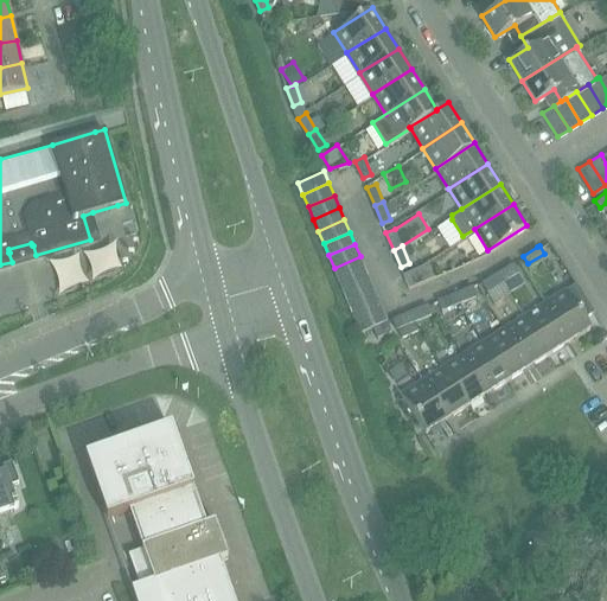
[(334,268),(339,280),(365,269),(360,256),(334,268)]
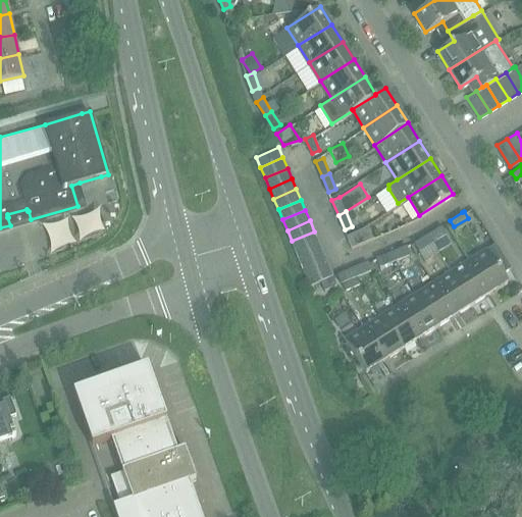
[(441,224),(428,233),(437,248),(451,240),(441,224)]
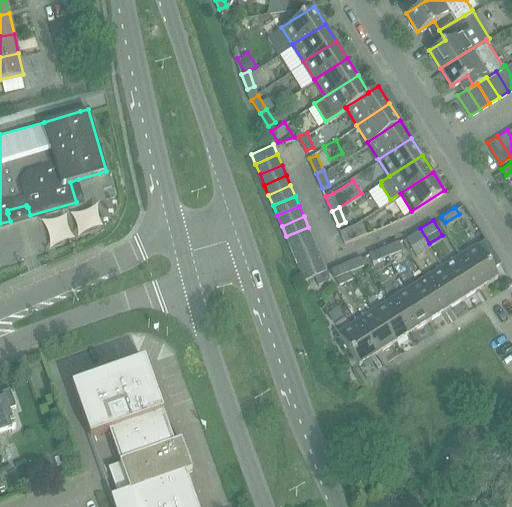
[(341,232),(341,234),(345,241),(367,232),(360,222),(341,232)]
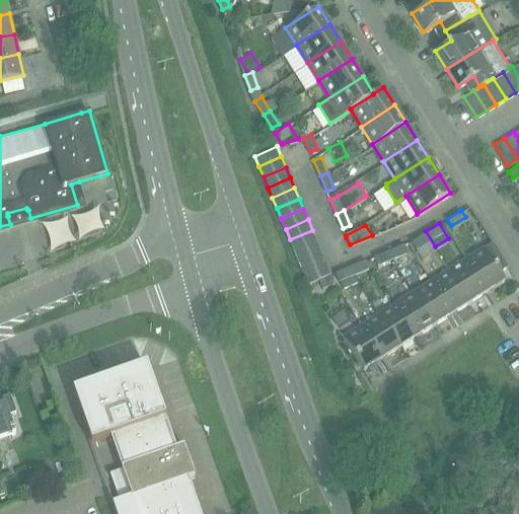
[(290,239),(294,249),(316,240),(312,230),(290,239)]
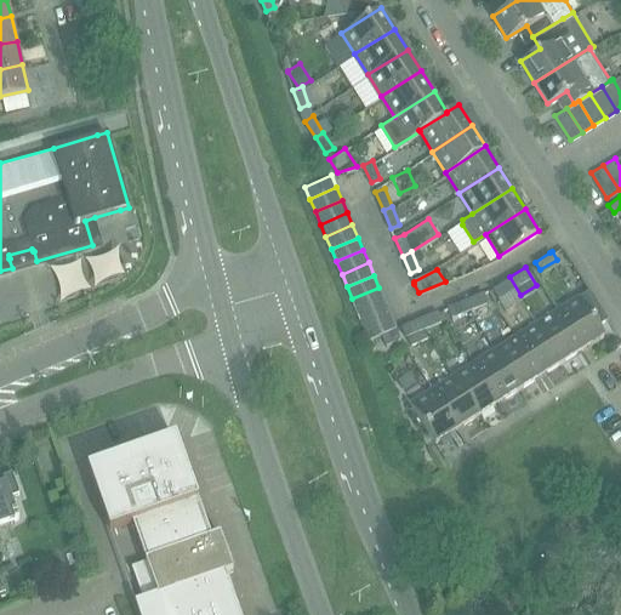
[(520,295),(510,277),(493,288),(506,308),(522,297),(520,295)]
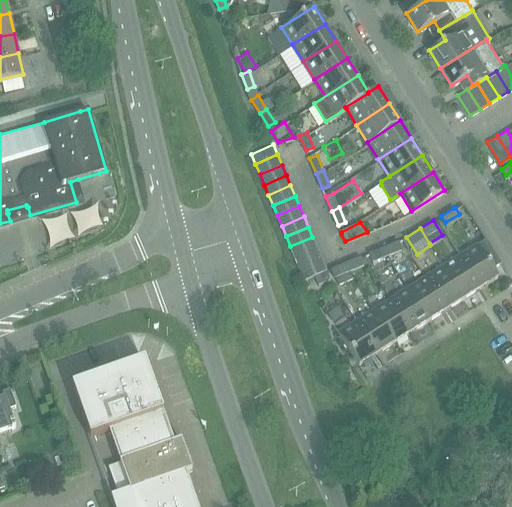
[(290,246),(295,257),(317,247),(312,237),(290,246)]
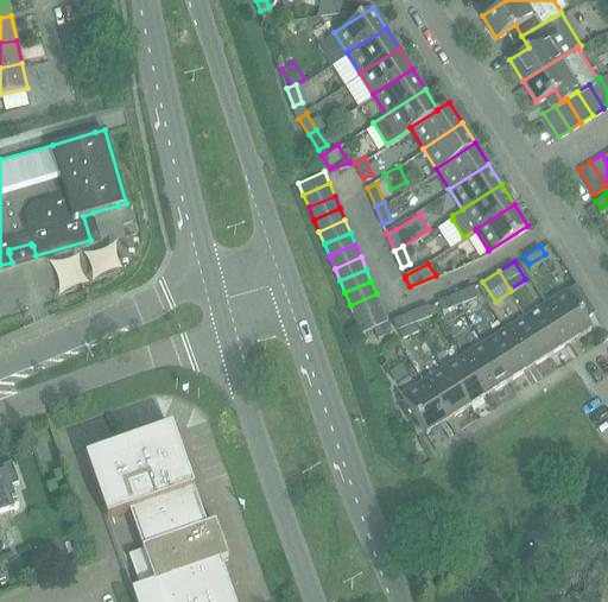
[(576,282),(545,301),(570,340),(591,327),(584,316),(595,310),(576,282)]
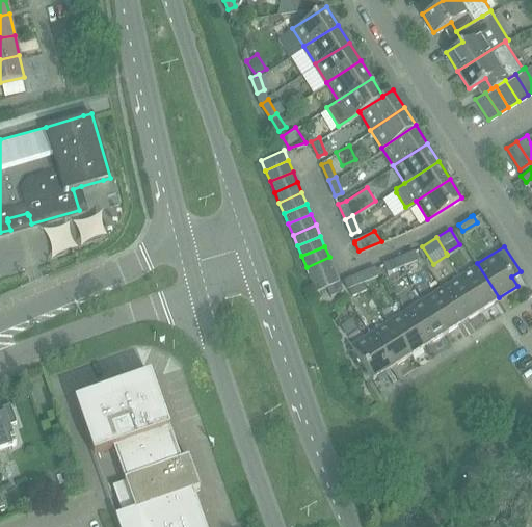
[(414,249),(399,256),(402,263),(417,257),(414,249)]
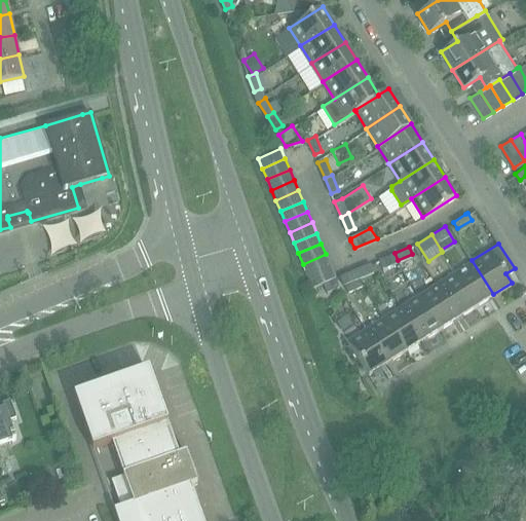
[(398,260),(395,253),(379,259),(382,266),(398,260)]
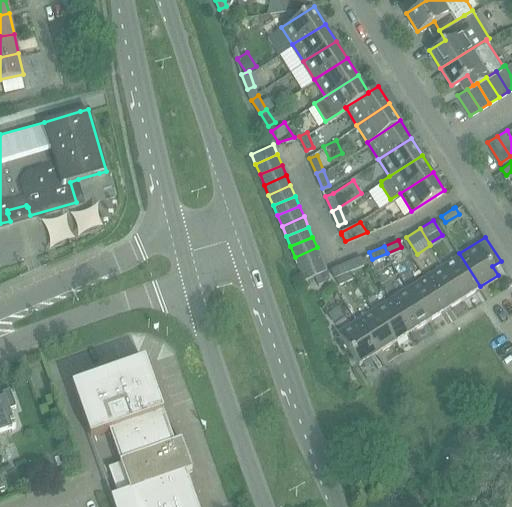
[(321,257),(317,247),(295,257),(299,267),(321,257)]
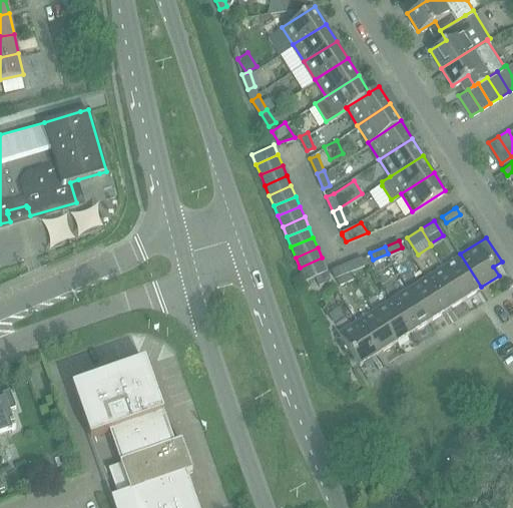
[(460,254),(443,265),(463,298),(481,287),(460,254)]
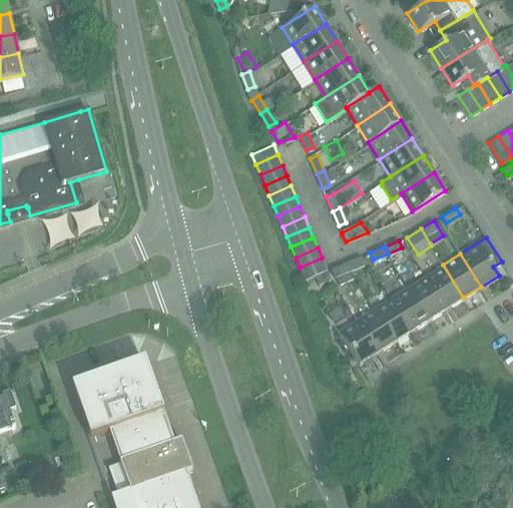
[(361,256),(346,262),(349,270),(364,264),(361,256)]
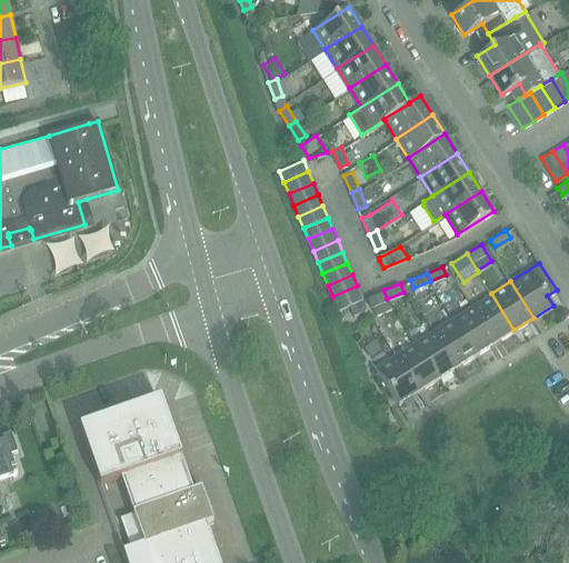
[(362,298),(357,285),(332,297),(338,309),(349,303),(362,298)]
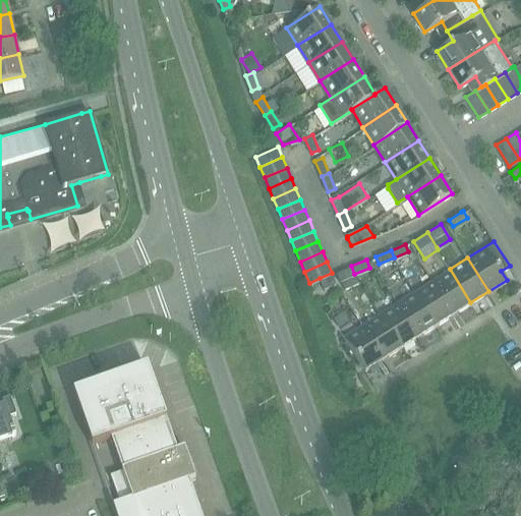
[(354,274),(351,266),(337,272),(340,280),(344,288),(359,282),(354,274)]
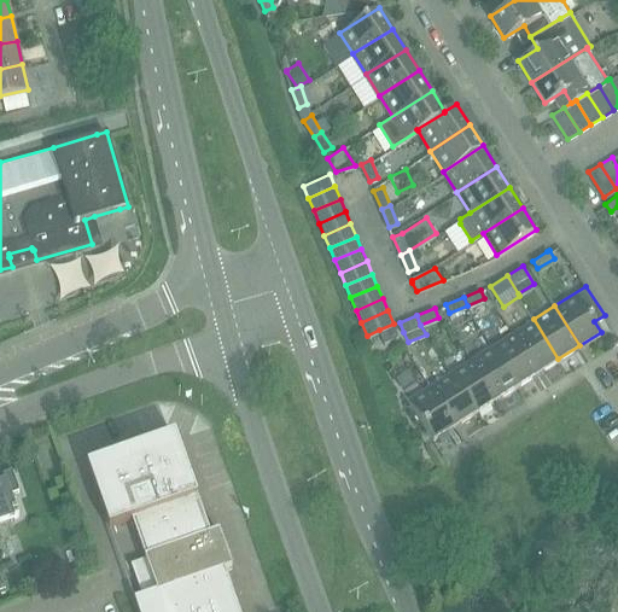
[(534,319),(513,332),(537,372),(558,359),(534,319)]
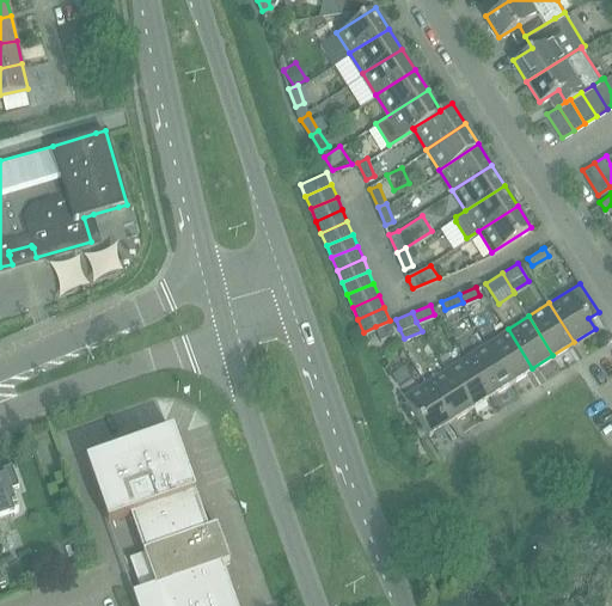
[(375,326),(380,338),(395,332),(390,320),(375,326)]
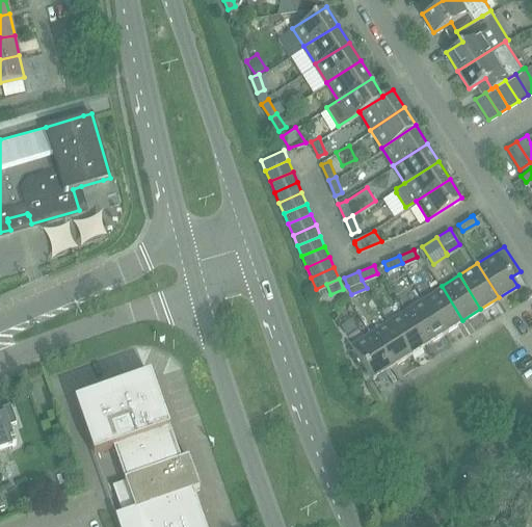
[(442,286),(423,297),(445,332),(462,320),(442,286)]
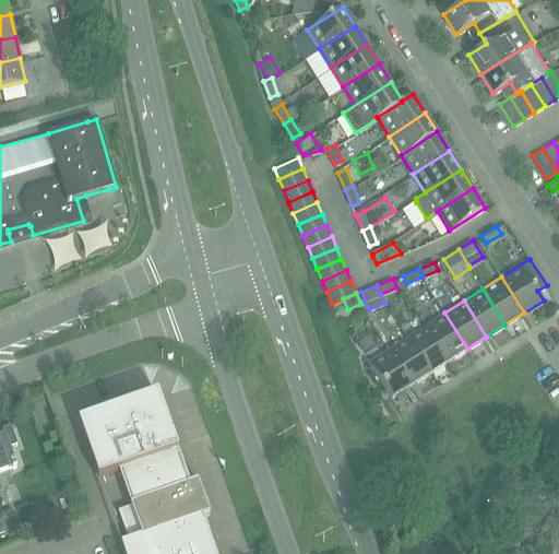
[(444,313),(426,325),(449,361),(467,349),(444,313)]
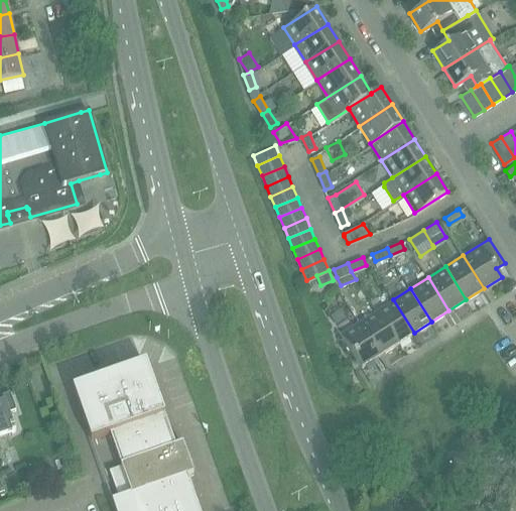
[(393,299),(376,309),(396,343),(414,333),(393,299)]
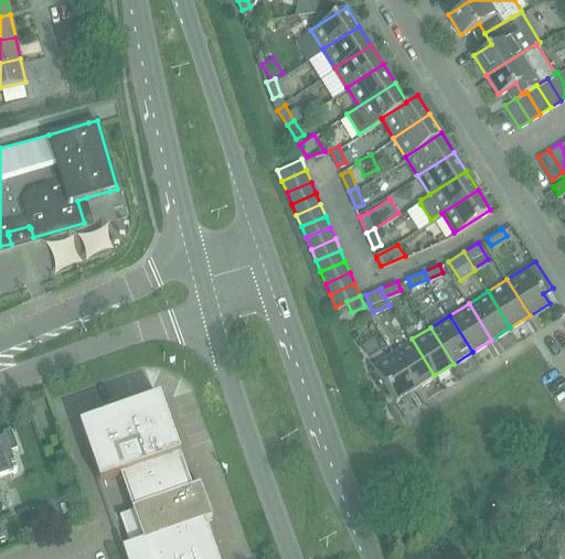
[(412,339),(392,351),(415,387),(434,375),(412,339)]
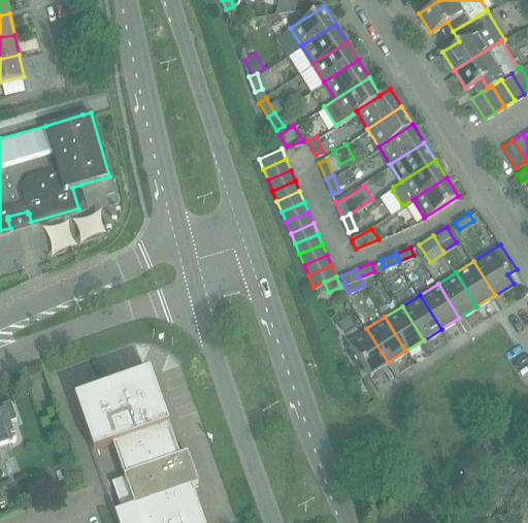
[(388,362),(366,328),(349,339),(369,373),(388,362)]
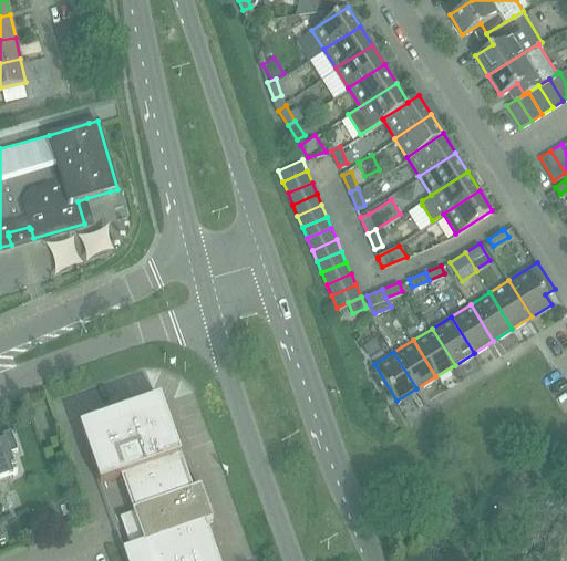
[(160,396),(79,425),(100,482),(107,480),(107,479),(121,475),(133,508),(132,509),(133,511),(121,516),(131,546),(123,548),(127,560),(218,560),(204,520),(213,518),(200,485),(192,488),(179,455),(181,455),(160,396)]
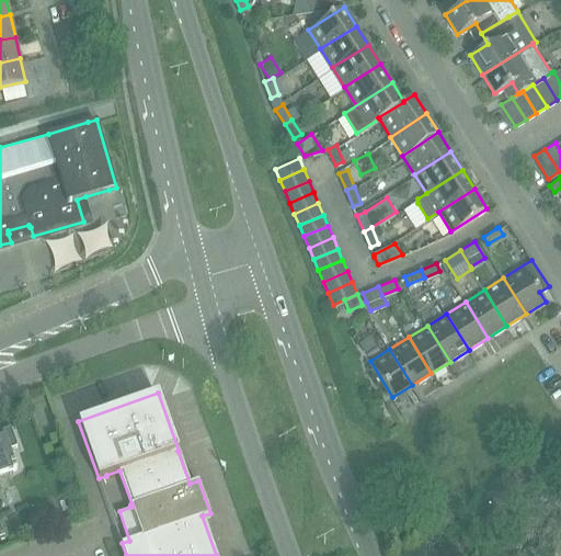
[(0,533),(4,532),(0,520),(0,472),(16,466),(10,446),(18,443),(11,424),(0,428),(0,533)]
